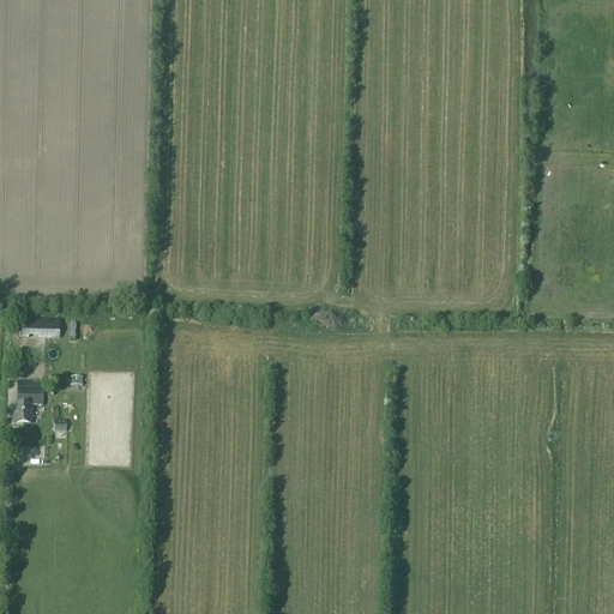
[(46,323),(44,339),(59,339),(60,323),(46,323)]
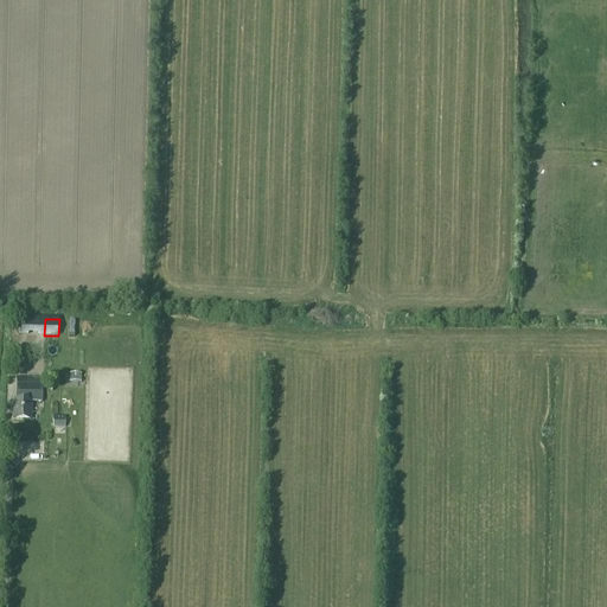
[(14,359),(31,359),(31,345),(14,345),(14,359)]
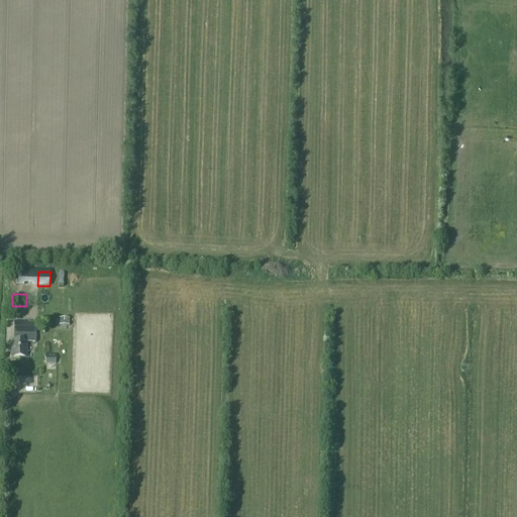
[(30,315),(39,315),(39,306),(30,305),(30,315)]
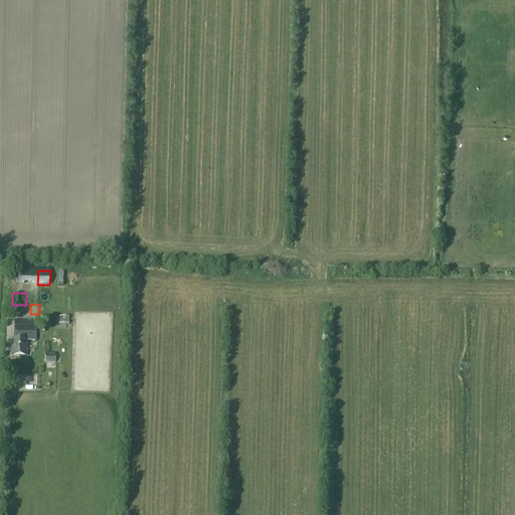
[(28,322),(15,321),(14,335),(15,335),(15,340),(12,340),(11,356),(26,356),(26,341),(35,341),(36,323),(28,322)]
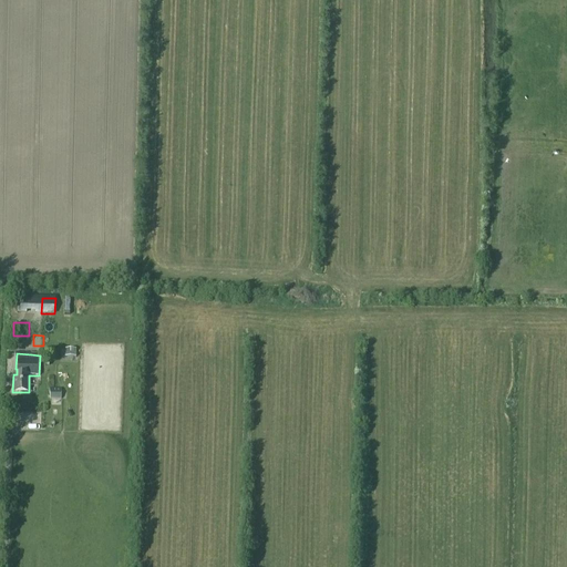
[(50,400),(61,400),(61,389),(50,389),(50,400)]
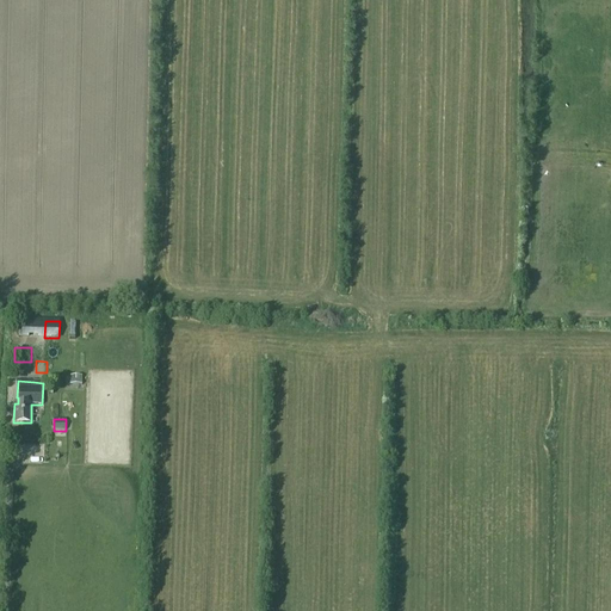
All buildings are outlined.
